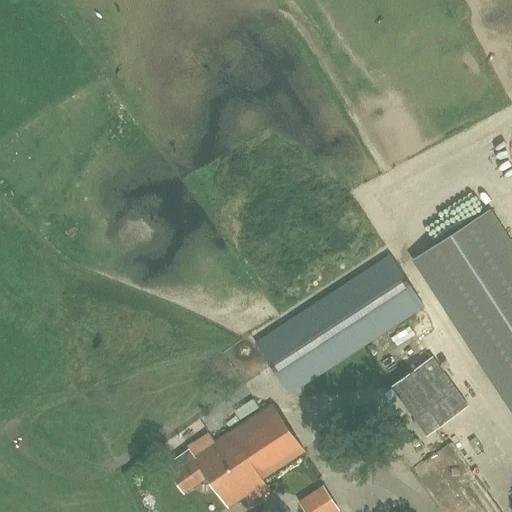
[(413,258),(511,409),(511,247),(488,210),(413,258)]
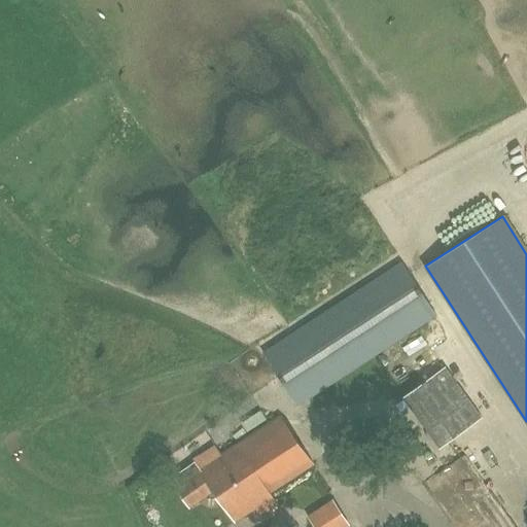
[(265,353),(297,405),(434,316),(400,264),(265,353)]
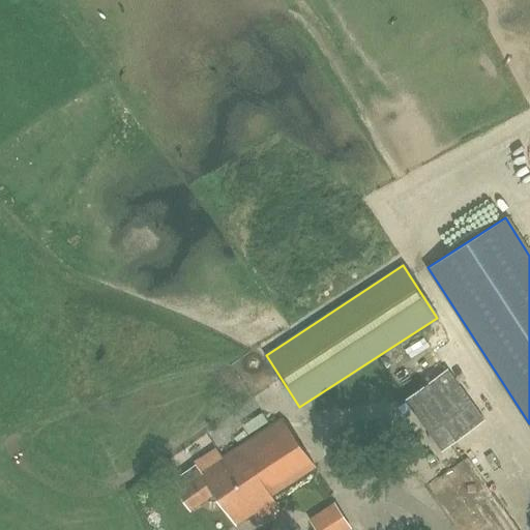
[(443,449),(452,443),(484,420),(447,370),(407,399),(443,449)]
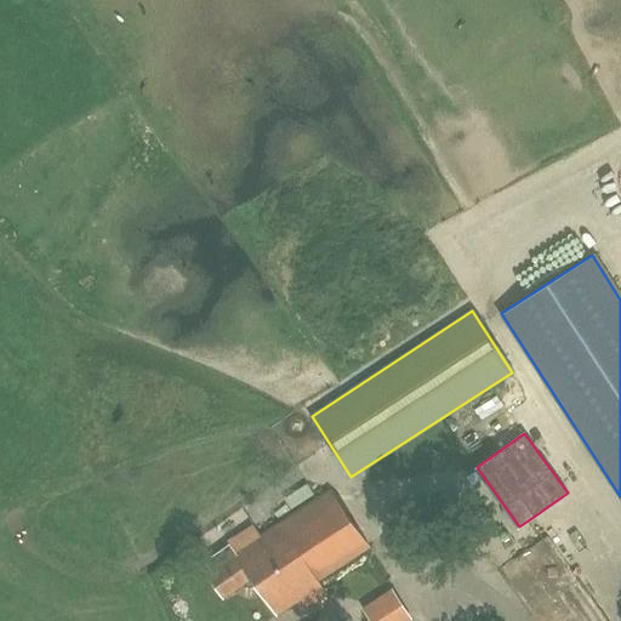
[(329,490),(237,554),(228,543),(205,560),(212,571),(208,574),(223,598),(251,577),(277,615),(302,598),(307,607),(326,594),(318,582),(369,547),(329,490)]
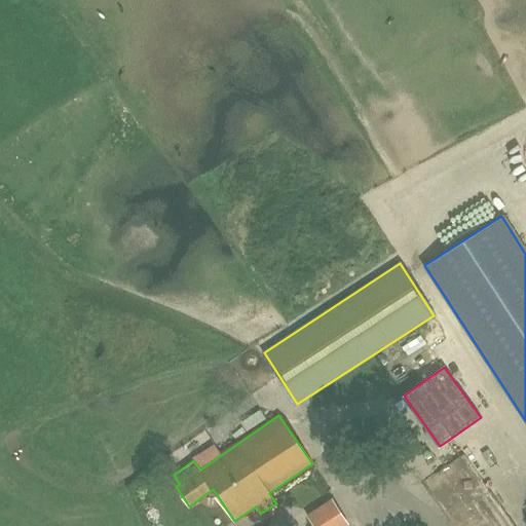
[(344,525),(347,524),(332,500),(308,516),(314,525),(344,525)]
